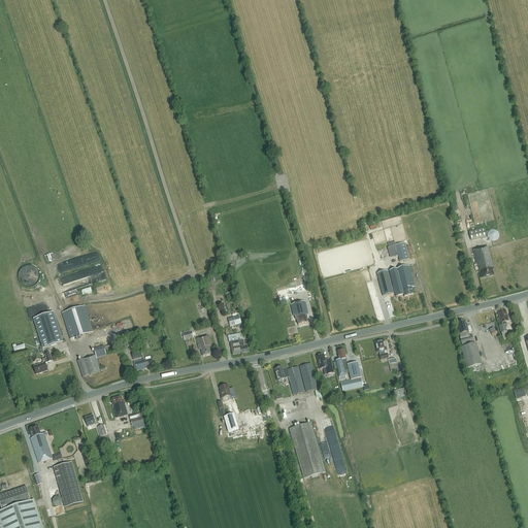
[(486,237),(484,228),(468,232),(471,240),(486,237)]
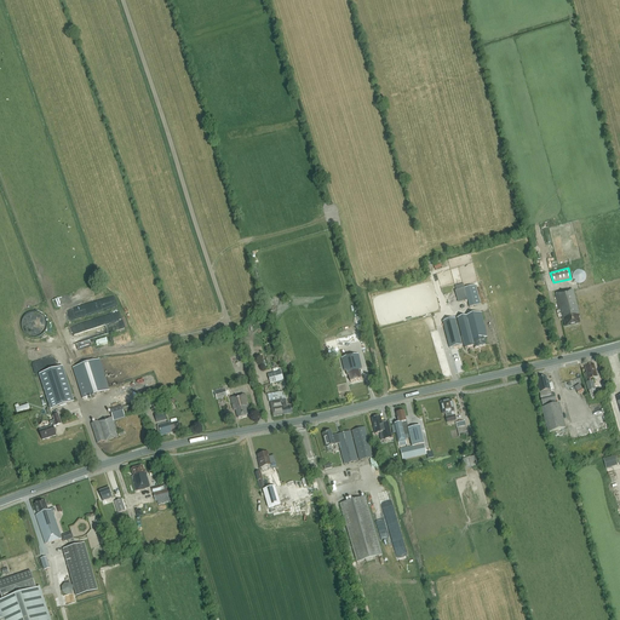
[(586,282),(586,270),(574,270),(574,282),(586,282)]
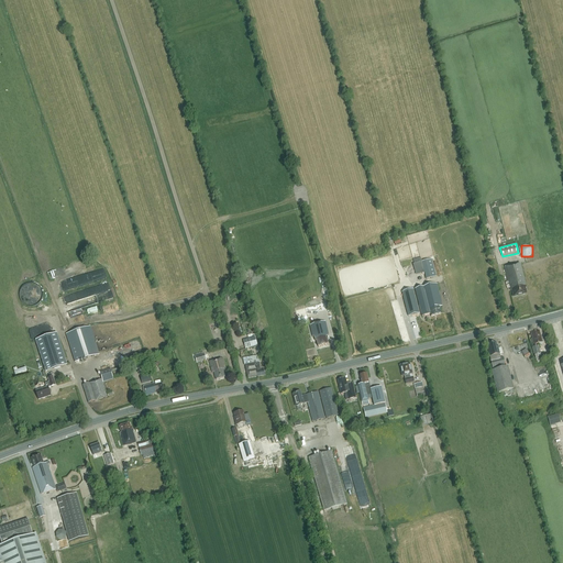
[(437,277),(432,260),(421,262),(426,279),(437,277)]
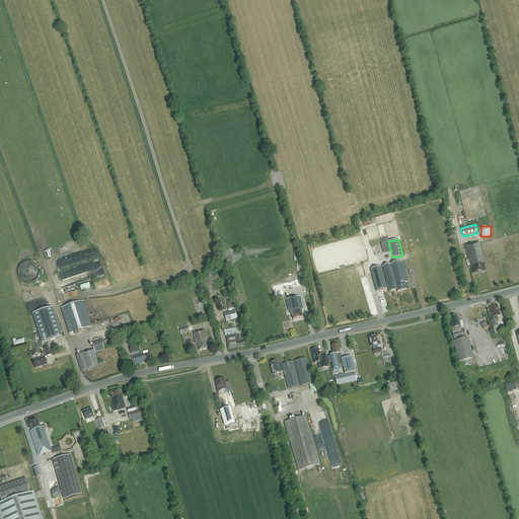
[(485,271),(484,267),(485,266),(479,242),(465,246),(469,260),(466,261),(467,267),(470,266),(470,268),(472,268),(473,274),(474,273),(475,274),(476,274),(477,273),(482,272),(483,272),(484,272),(485,271)]
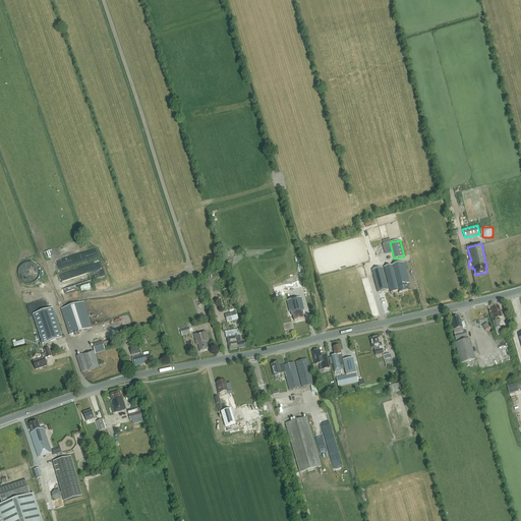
[(83,251),(49,259),(51,270),(85,262),(83,251)]
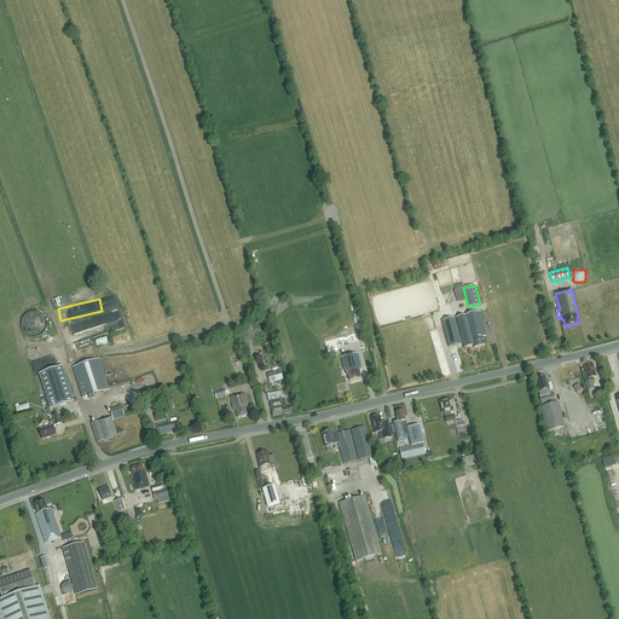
[(47,314),(28,311),(25,323),(30,324),(28,333),(41,335),(41,329),(45,330),(47,314)]
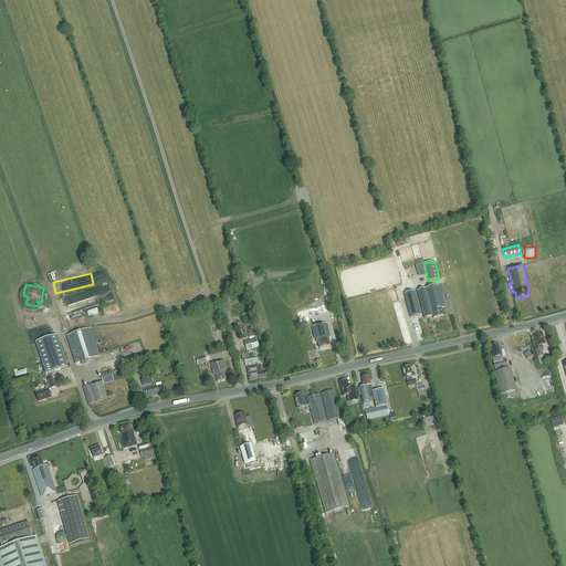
[(417,291),(425,318),(432,316),(433,318),(443,316),(441,308),(444,307),(439,285),(417,291)]
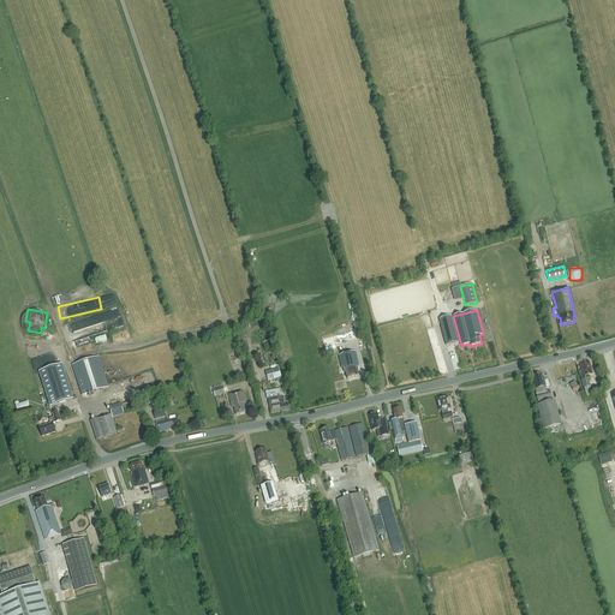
[(458,342),(452,316),(439,320),(446,346),(458,342)]
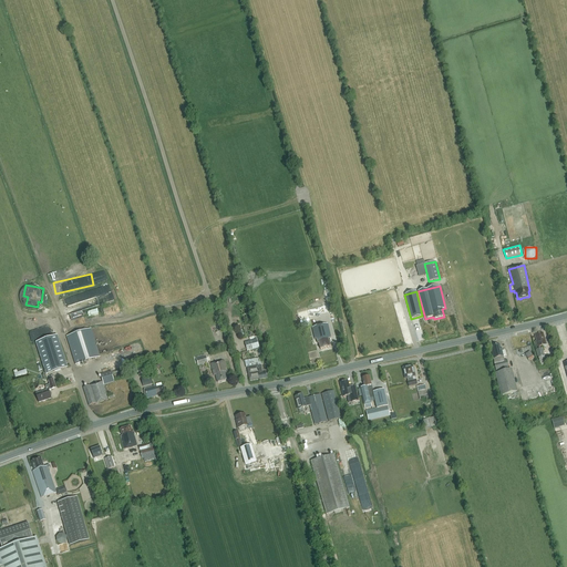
[(71,315),(72,319),(75,319),(89,313),(89,310),(91,309),(89,305),(91,303),(91,302),(98,302),(98,299),(96,297),(93,297),(91,298),(88,298),(88,299),(86,299),(76,303),(76,307),(78,307),(82,305),(82,310),(71,315)]
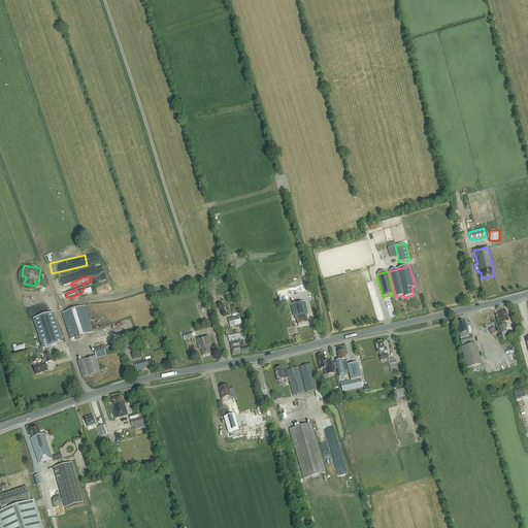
[(290,303),(288,294),(281,295),(283,304),(290,303)]
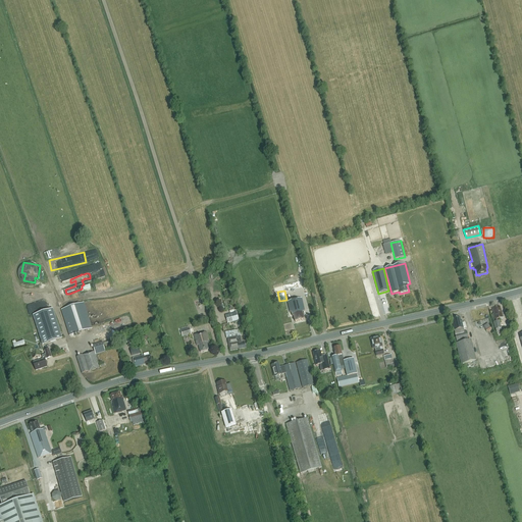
[(302,313),(305,311),(302,299),(288,302),(290,312),(292,312),(293,316),(294,316),(295,322),(304,320),(302,313)]
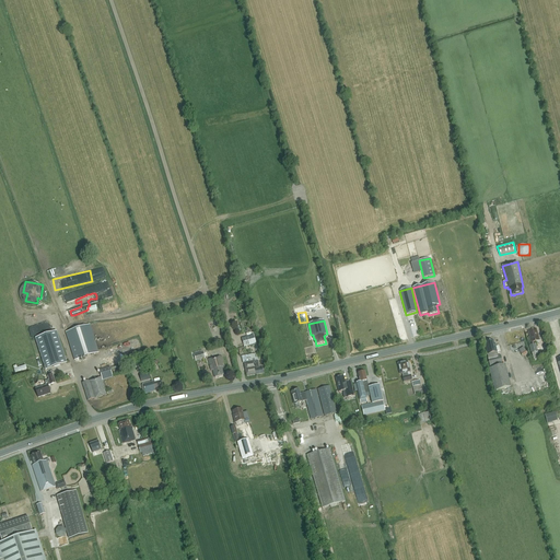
[(32,335),(46,330),(44,323),(30,327),(32,335)]
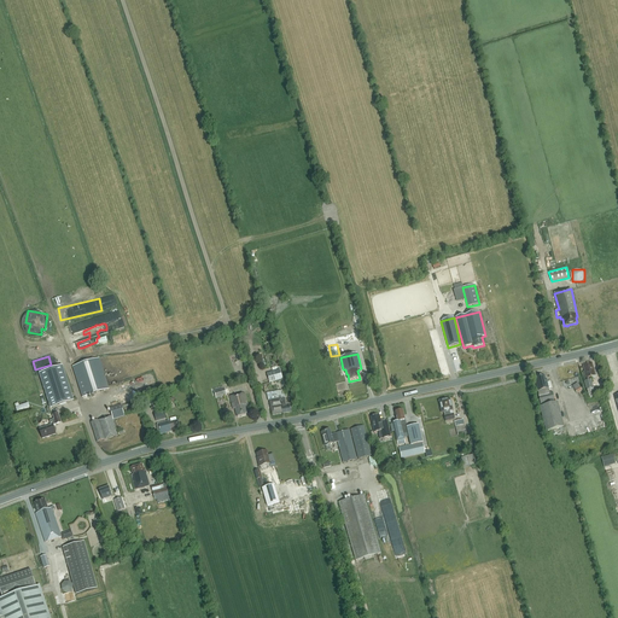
[(99,359),(73,367),(82,398),(110,389),(99,359)]
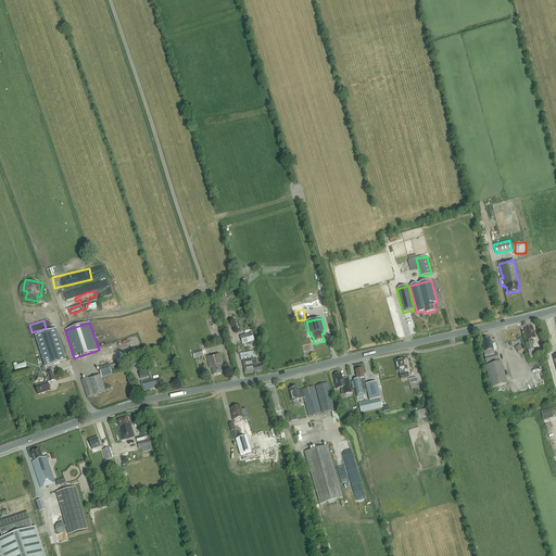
[(527,341),(532,339),(532,340),(533,340),(533,341),(534,341),(535,341),(535,340),(536,340),(536,339),(534,332),(533,332),(532,327),(525,329),(526,335),(525,335),(527,341)]
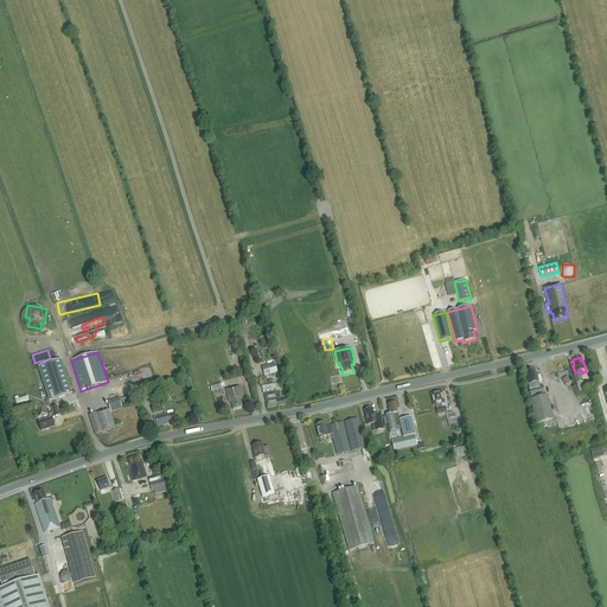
[(38,368),(50,401),(72,394),(62,359),(38,368)]
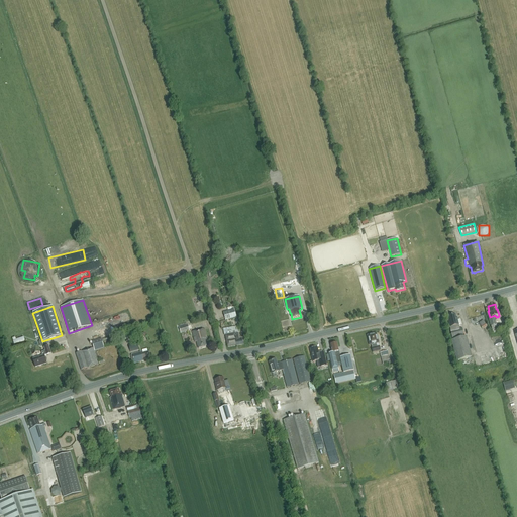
[(224,312),(226,320),(237,317),(235,309),(224,312)]
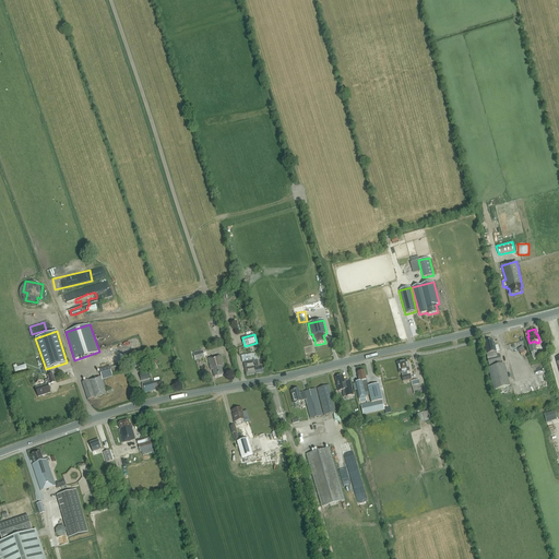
[(491,356),(490,353),(499,351),(498,345),(495,346),(495,343),(494,344),(492,341),(485,343),(486,345),(485,345),(487,357),(490,356),(491,356)]
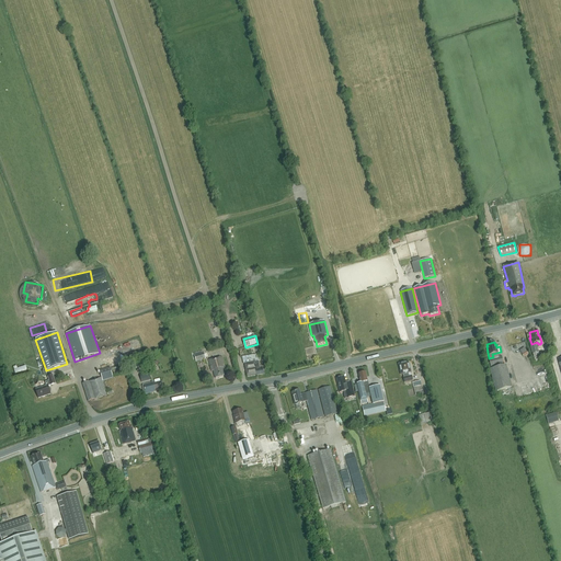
[(539,358),(540,358),(537,344),(530,346),(534,359),(535,359),(536,362),(539,361),(539,358)]
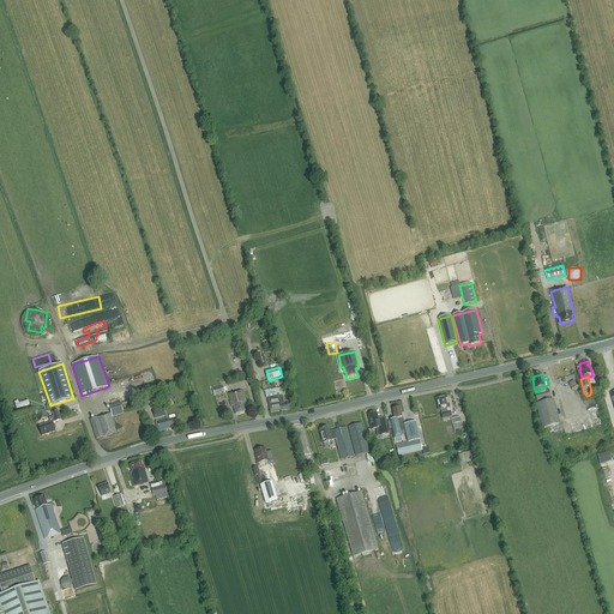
[(226,393),(223,386),(212,389),(215,396),(226,393)]
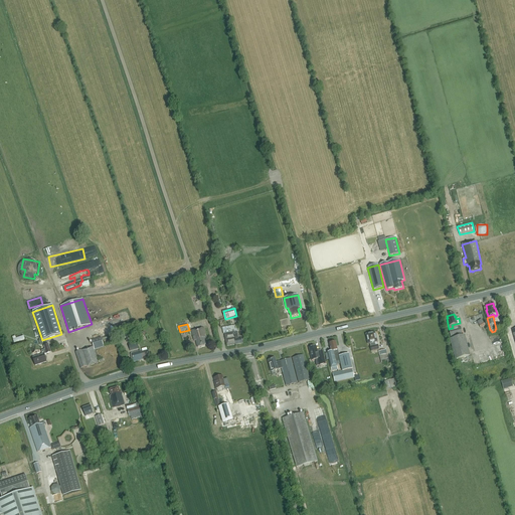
[(236,326),(234,326),(222,328),(223,334),(224,334),(226,345),(226,346),(242,343),(242,338),(238,339),(236,327),(236,326)]
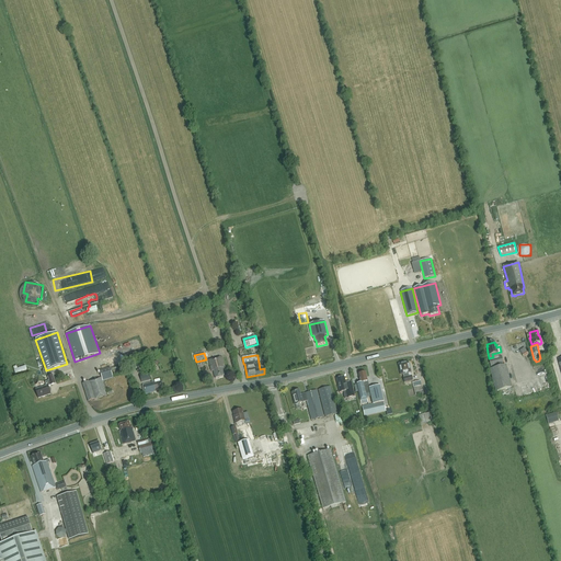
[(215,378),(225,376),(224,369),(225,369),(221,356),(208,361),(212,371),(214,371),(215,378)]
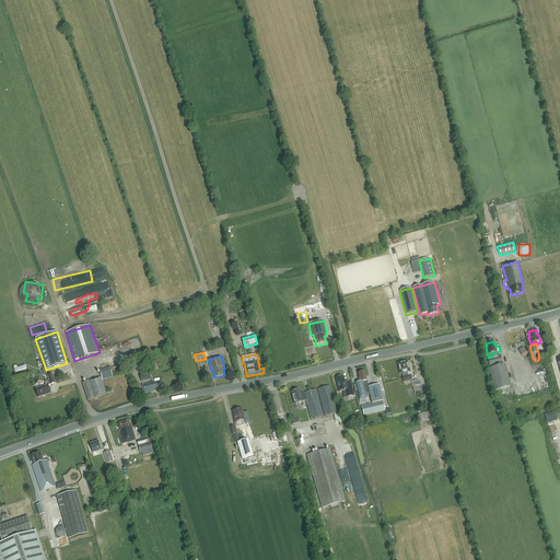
[(502,364),(500,356),(488,359),(490,368),(502,364)]
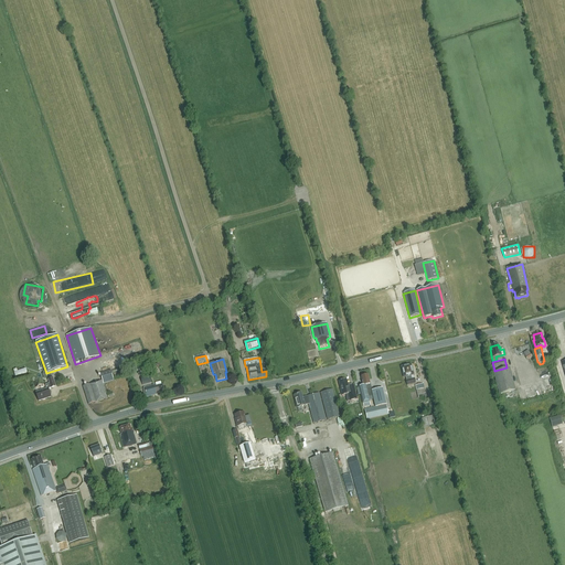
[(144,369),(142,363),(130,366),(131,372),(144,369)]
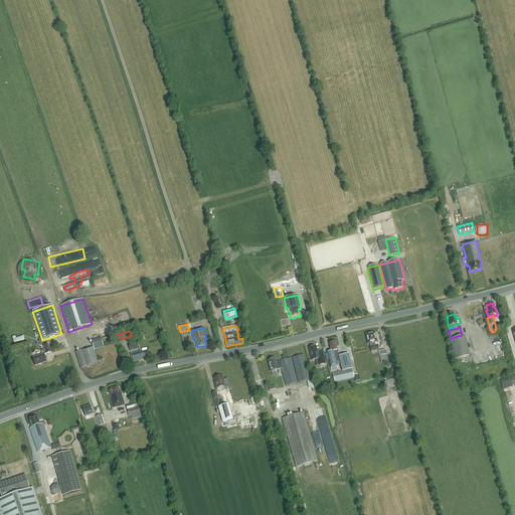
[(376,340),(374,332),(366,335),(367,339),(366,339),(368,344),(369,344),(371,352),(378,349),(377,345),(376,342),(377,342),(376,339),(376,340)]
